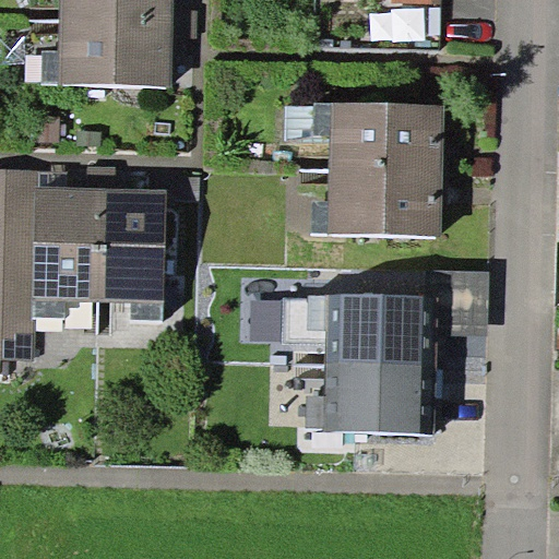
[(60,0),(60,18),(175,20),(174,0),(60,0)]
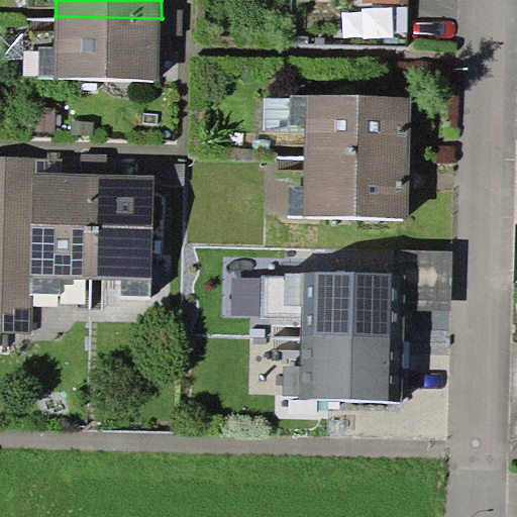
[(162,18),(56,16),(55,45),(39,45),(39,77),(160,79),(162,18)]
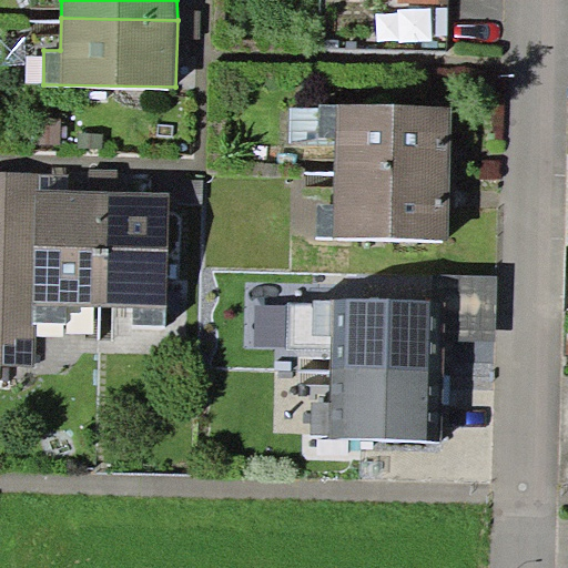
[(321,104),(320,139),(335,139),(335,173),(450,175),(452,108),(321,104)]
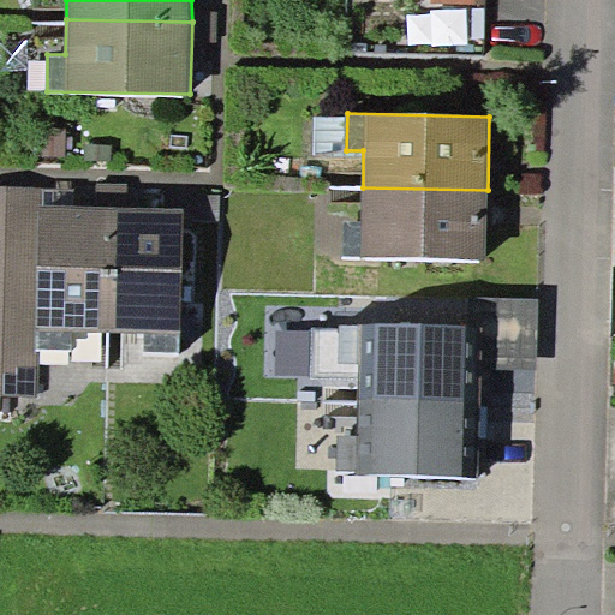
[(36,203),(43,204),(45,186),(0,185),(0,395),(37,396),(39,351),(33,351),(36,203)]
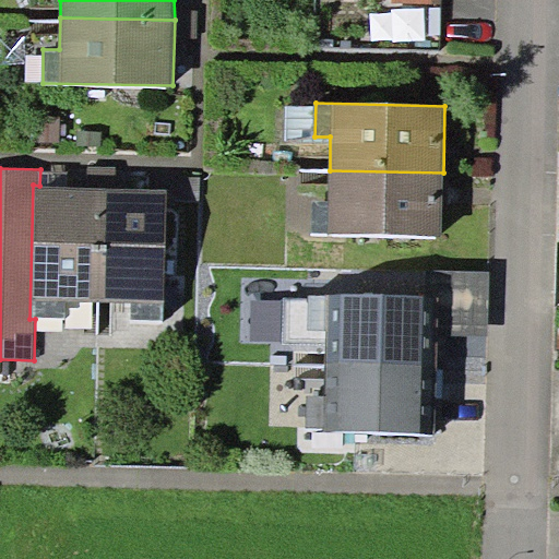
[(87,168),(87,187),(102,187),(115,187),(115,168),(87,168)]
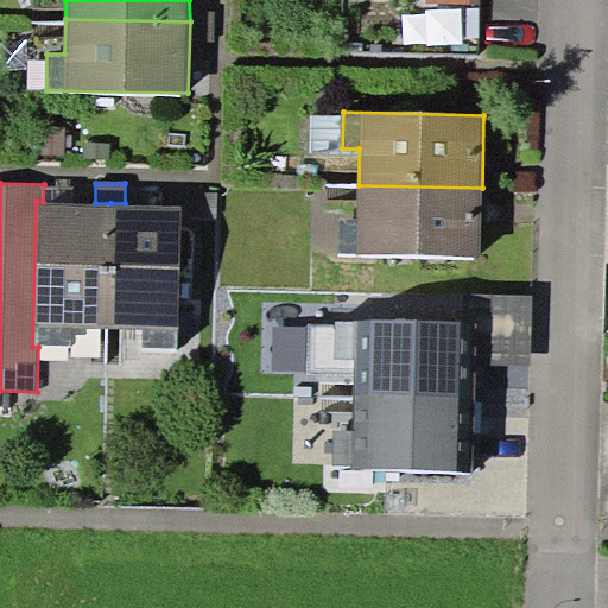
[(482,188),(359,185),(358,219),(341,219),(340,252),(480,255),(482,188)]
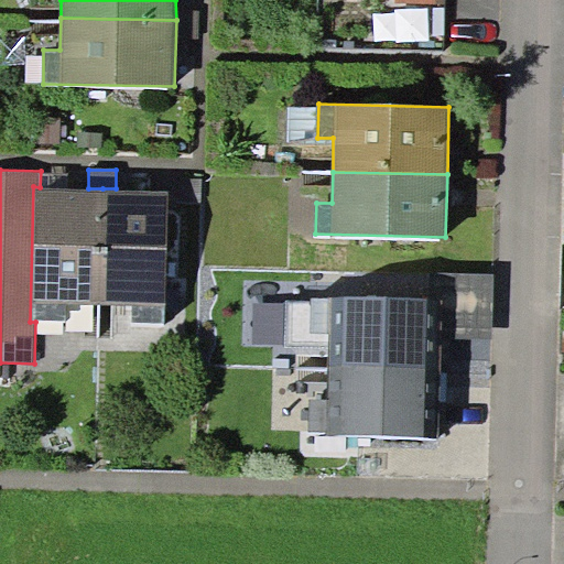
[(40,187),(33,186),(30,322),(35,322),(68,321),(67,302),(100,303),(102,188),(88,188),(40,187)]
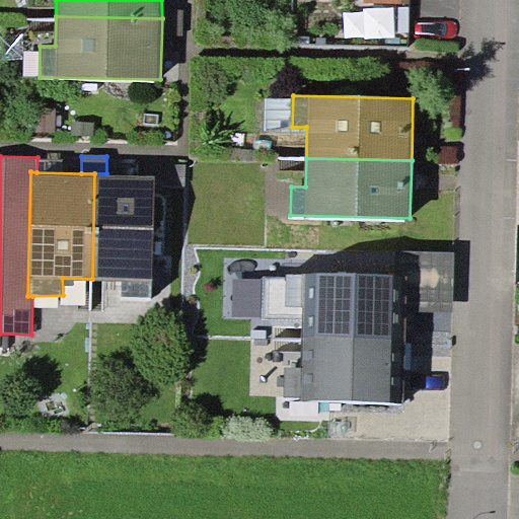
[(106,173),(94,173),(92,279),(123,280),(122,297),(153,298),(156,174),(106,173)]
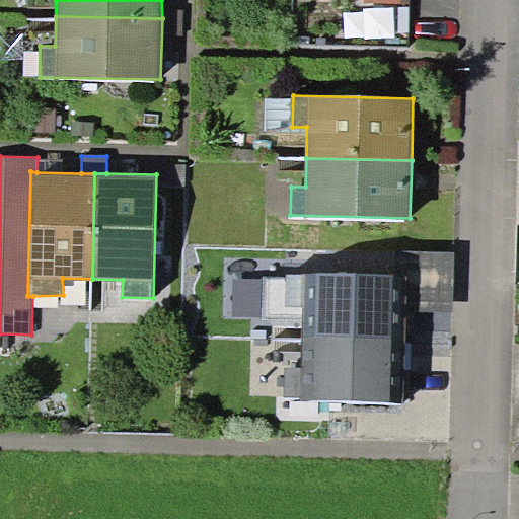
[(400,250),(400,277),(408,277),(406,311),(453,312),(454,251),(400,250)]
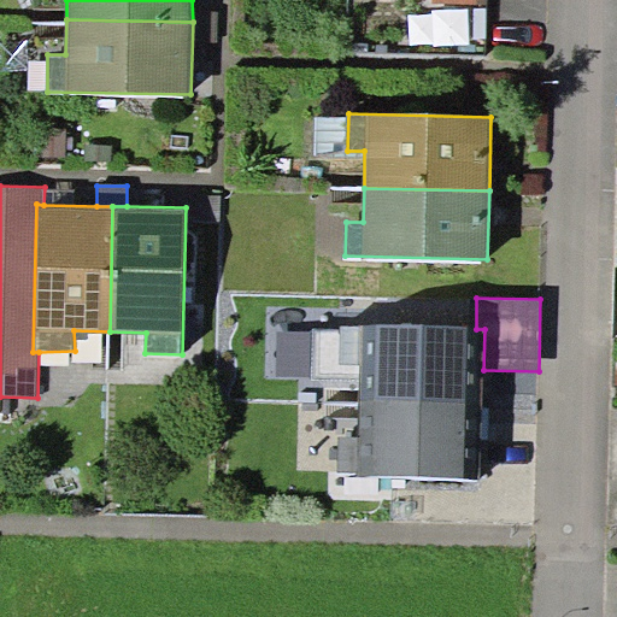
[(362,365),(360,403),(482,405),(483,370),(485,329),(476,329),(341,325),(341,365),(362,365)]
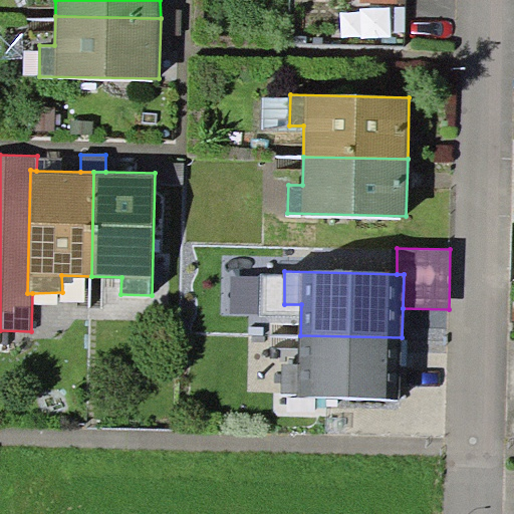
[(259,277),(232,276),(231,312),(258,313),(259,277)]
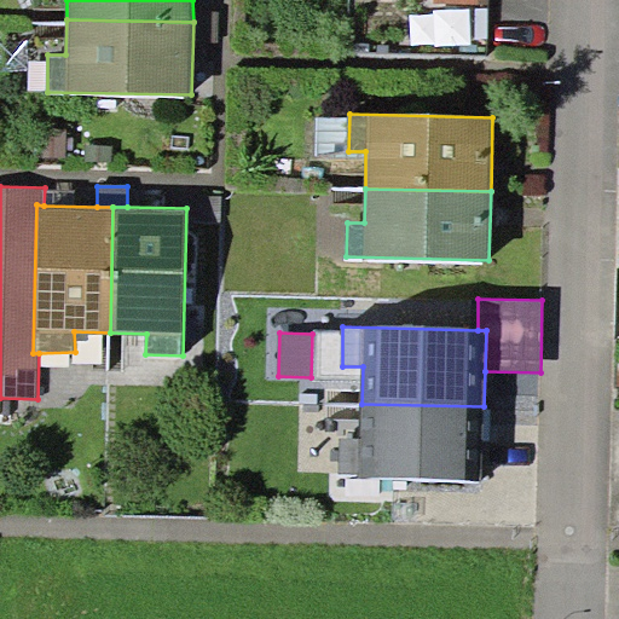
[(482,480),(484,406),(362,404),(360,439),(339,439),(337,475),(482,480)]
